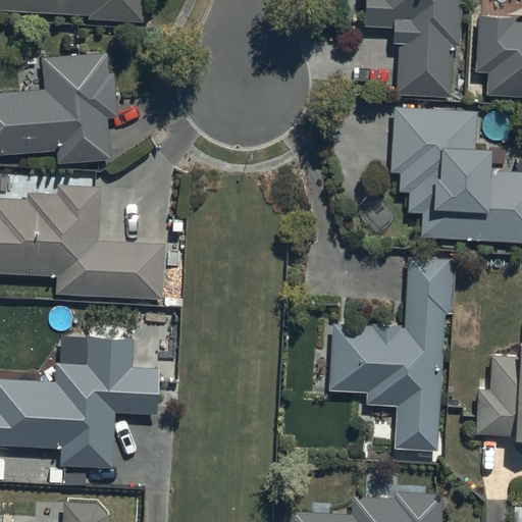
[(0,0),(0,8),(89,12),(88,18),(147,20),(147,0),(0,0)]
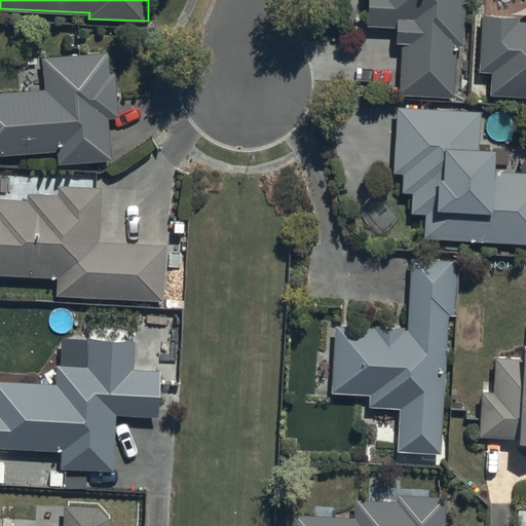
[(370,0),(369,25),(395,26),(395,42),(400,43),(398,97),(452,99),(454,48),(464,48),(465,0),(370,0)]
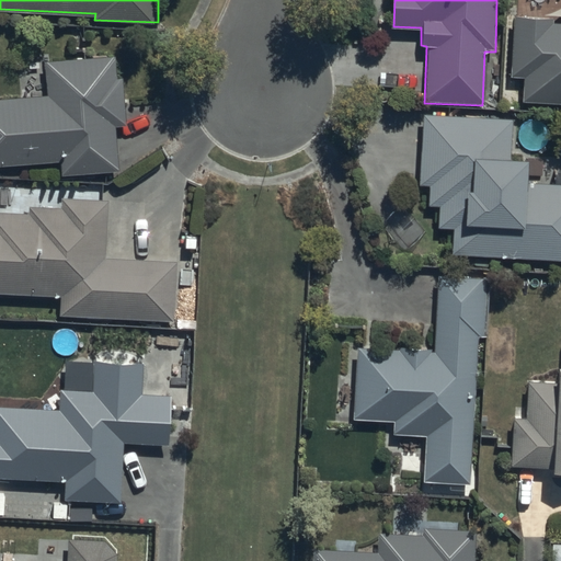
[(560,19),(513,16),(510,76),(522,76),(519,102),(560,104),(560,19)]
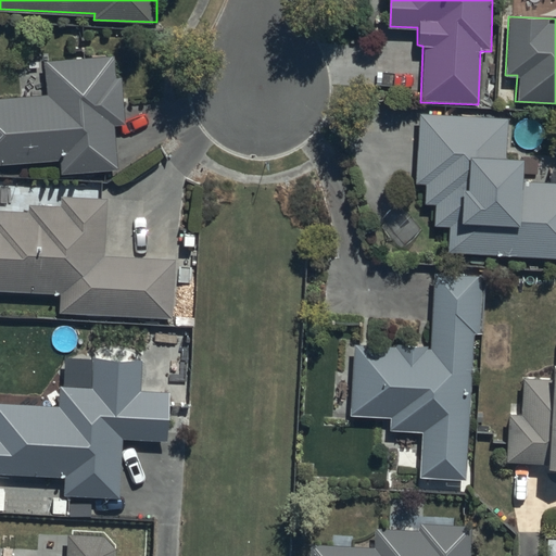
[(45,100),(0,100),(0,163),(62,162),(62,173),(116,171),(115,126),(126,126),(124,78),(115,78),(115,57),(43,59),(45,100)]
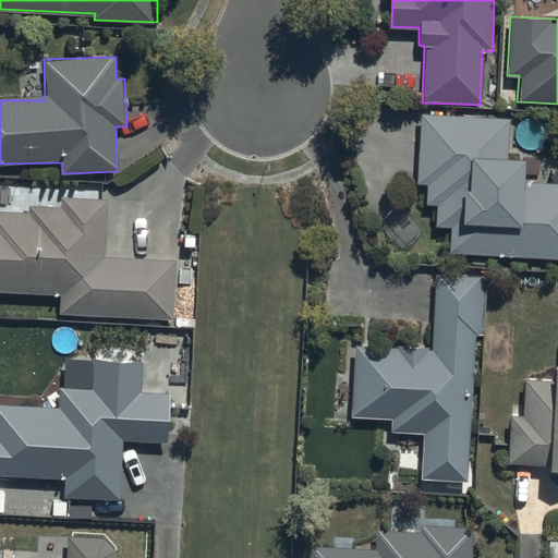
[(509,117),(420,116),(419,185),(425,185),(425,204),(435,204),(435,227),(448,228),(447,255),(557,256),(557,182),(523,182),(523,159),(508,159),(509,117)]
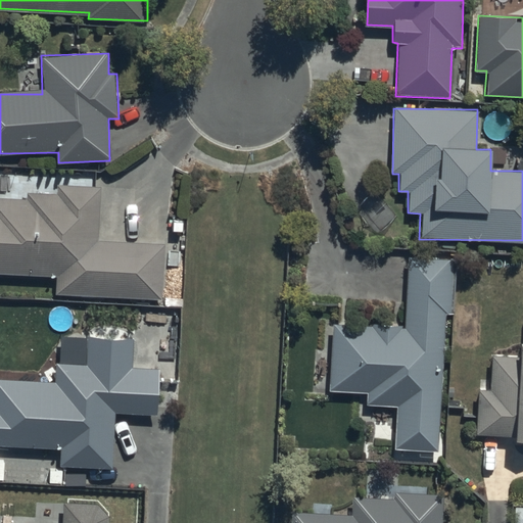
[(26,200),(0,198),(0,272),(59,276),(58,293),(162,299),(165,244),(100,240),(103,187),(56,184),(56,194),(26,192),(26,200)]
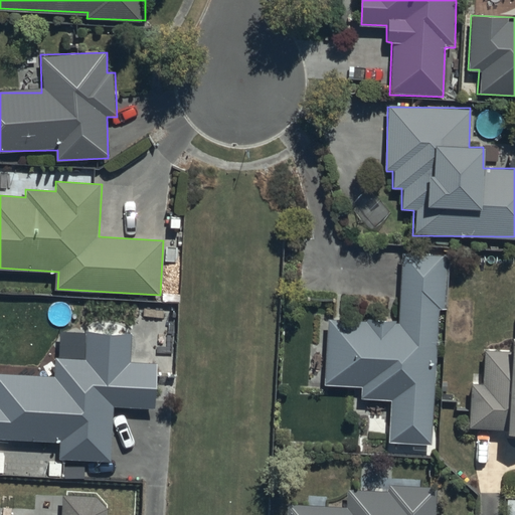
[(398,323),(326,320),(323,383),(361,385),(360,399),(389,400),(387,444),(432,446),(438,310),(447,311),(450,256),(401,254),(398,323)]
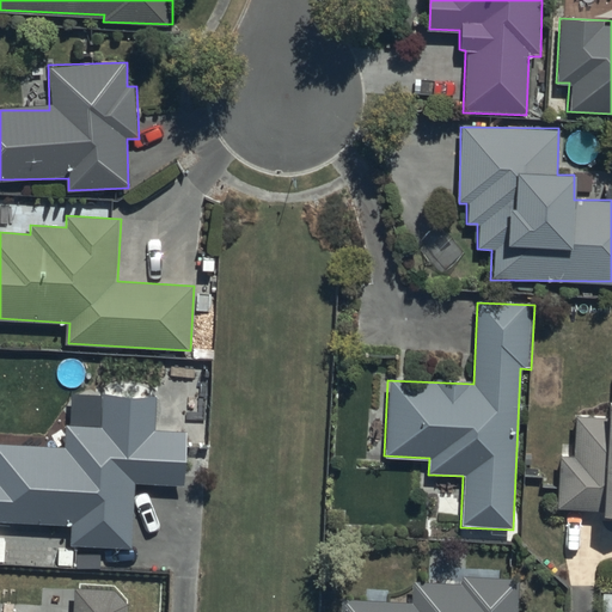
[(65,447),(0,447),(0,521),(69,521),(69,549),(136,549),(136,488),(185,487),(185,434),(158,434),(158,395),(103,395),(103,424),(65,424),(65,447)]
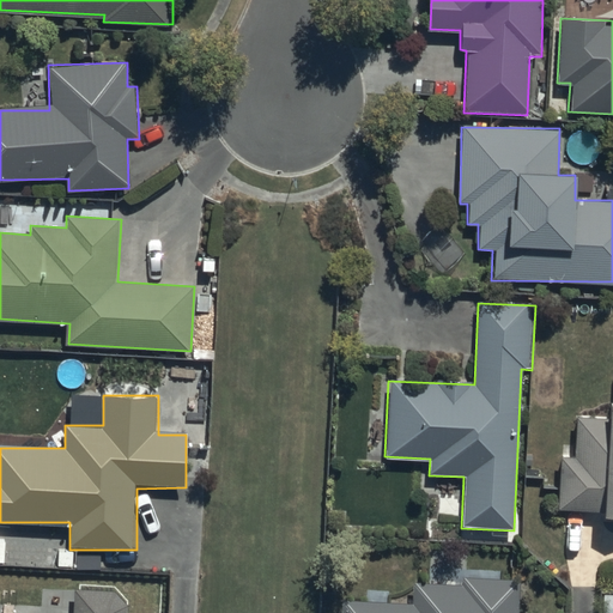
[(608,418),(576,417),(575,447),(560,447),(558,510),(602,511),(601,519),(612,517),(612,407),(610,407),(608,418)]
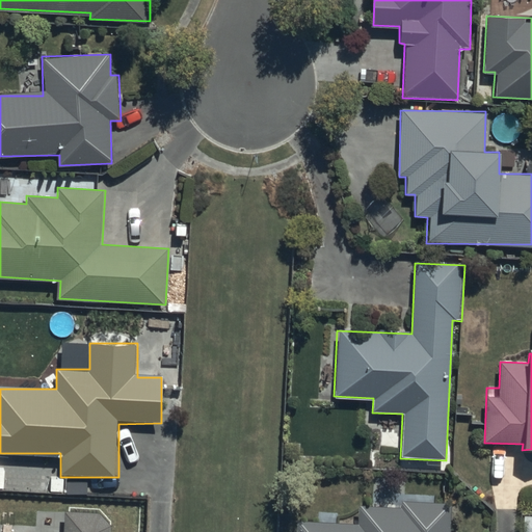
[(450,531),(452,503),(400,499),(400,506),(360,504),(358,523),(298,519),(297,531),(450,531)]
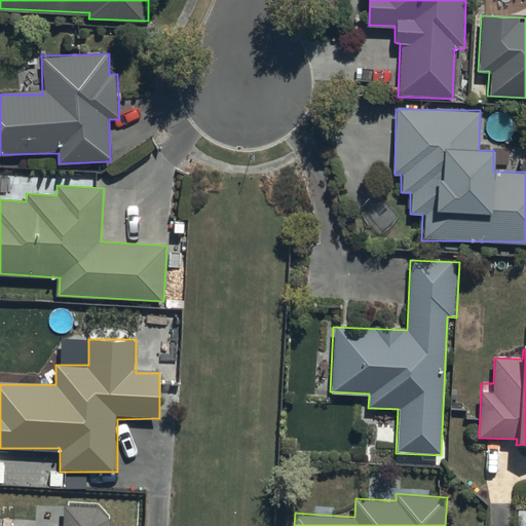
[(109,525),(110,517),(101,508),(66,505),(64,525),(109,525)]
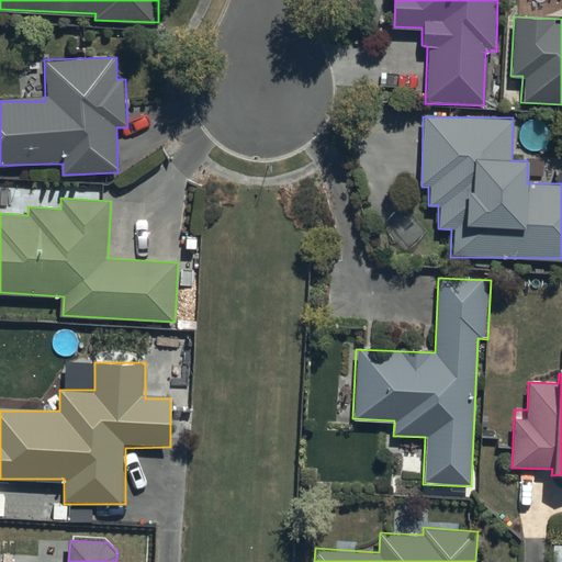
All buildings are outlined.
